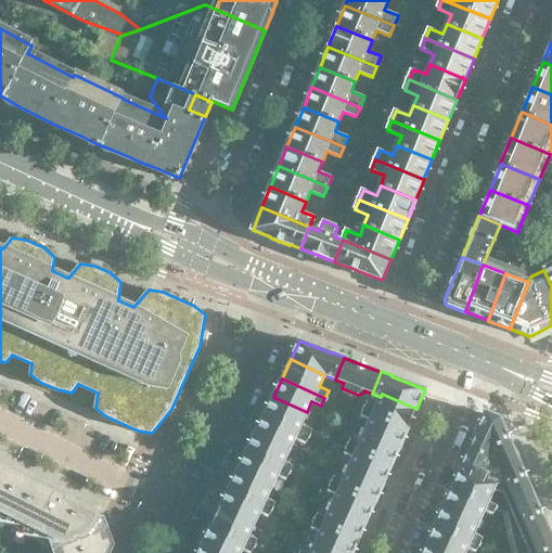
[(409,428),(416,409),(382,394),(381,397),(377,404),(368,401),(364,409),(409,428)]
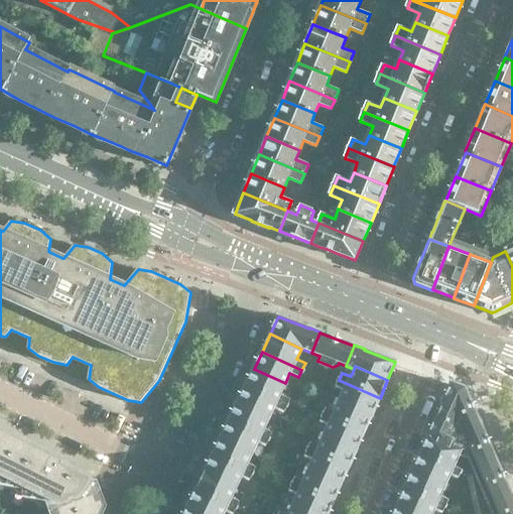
[(280,392),(285,383),(254,369),(247,385),(285,404),(289,396),(280,392)]
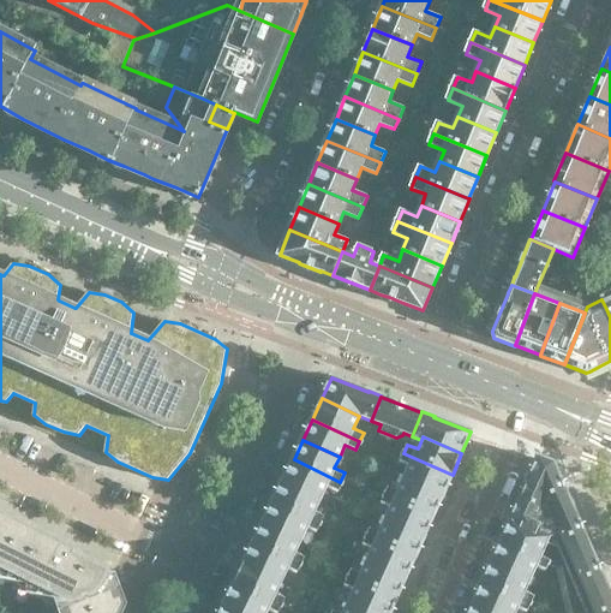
[(453,475),(403,453),(400,462),(411,466),(405,478),(442,495),(443,495),(453,475)]
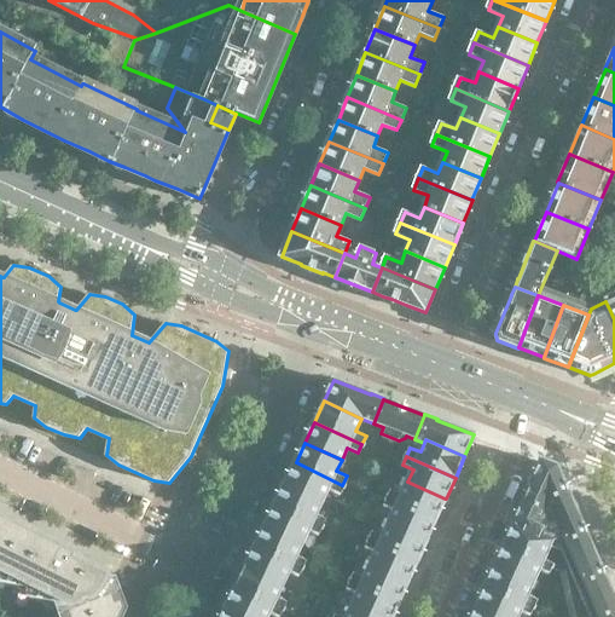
[(614,598),(584,525),(576,508),(575,506),(557,466),(551,463),(541,460),(522,506),(540,514),(533,532),(551,540),(541,560),(552,565),(558,568),(573,616),(614,616),(614,598)]
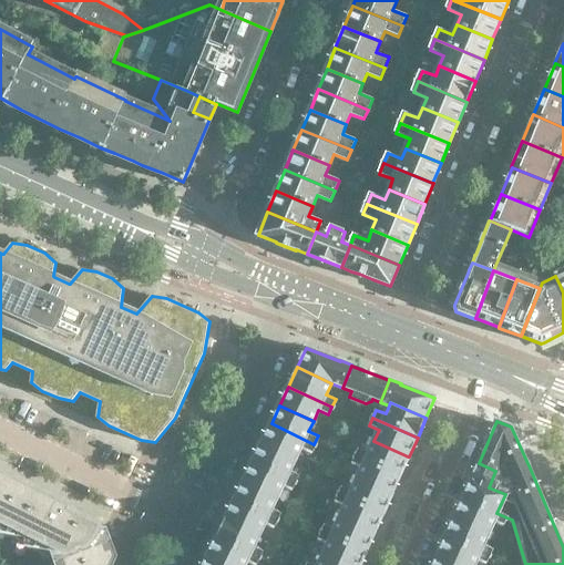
[(314,444),(272,423),(263,442),(262,443),(296,459),(301,448),(310,452),(314,444)]
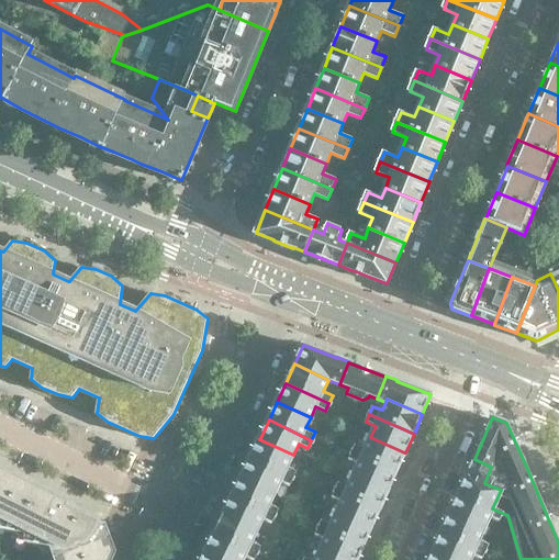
[(397,471),(404,452),(370,437),(366,448),(356,444),(353,451),(397,471)]
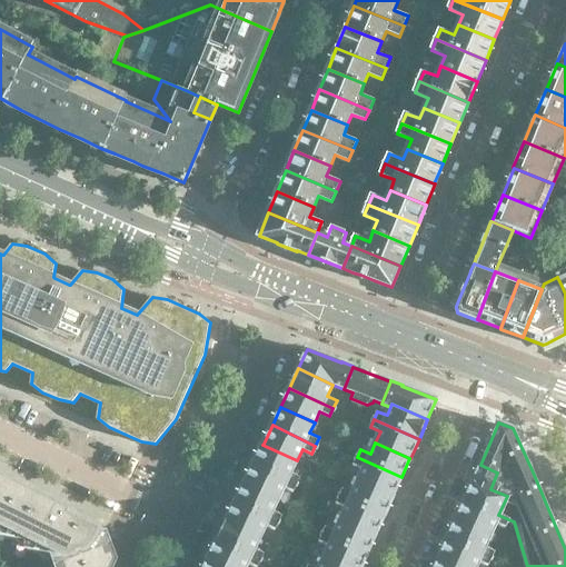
[(297,460),(262,445),(254,464),(297,484),(300,476),(291,471),(297,460)]
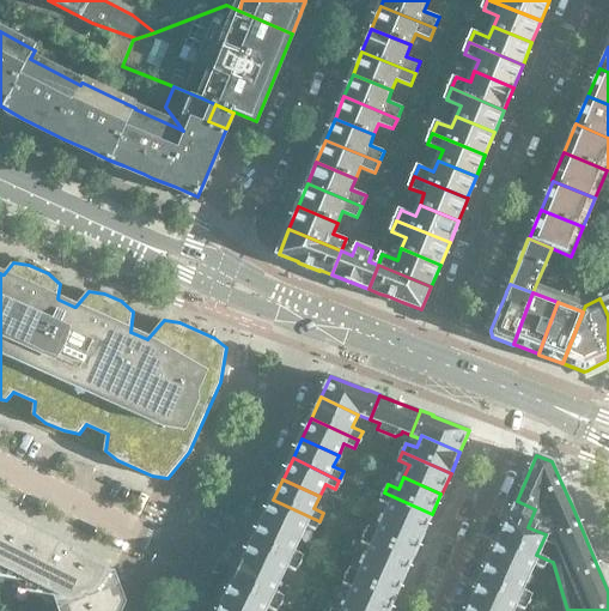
[(432,514),(384,492),(381,502),(390,506),(385,518),(422,534),(432,514)]
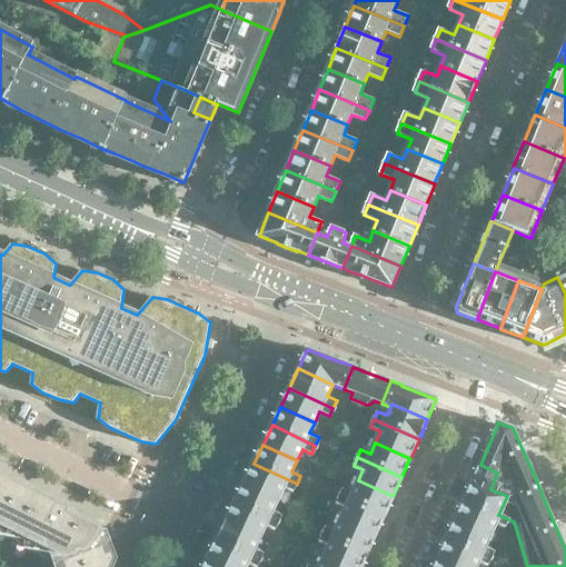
[(297,484),(254,464),(245,483),(279,498),(284,488),(294,493),(297,484)]
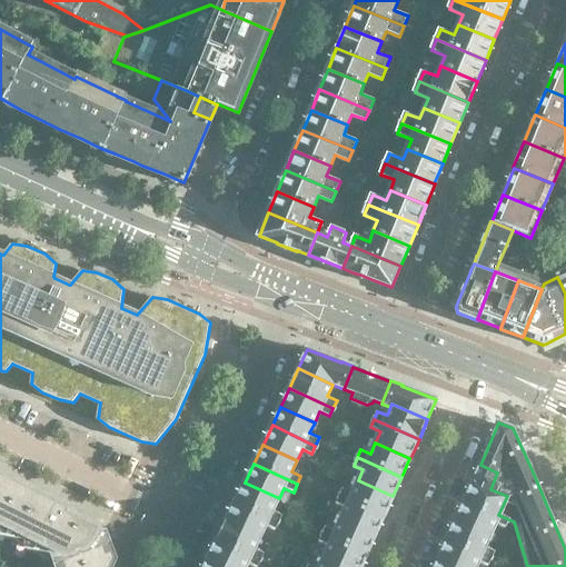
[(507,496),(490,489),(497,473),(480,465),(473,481),(474,481),(465,500),(498,515),(507,496)]
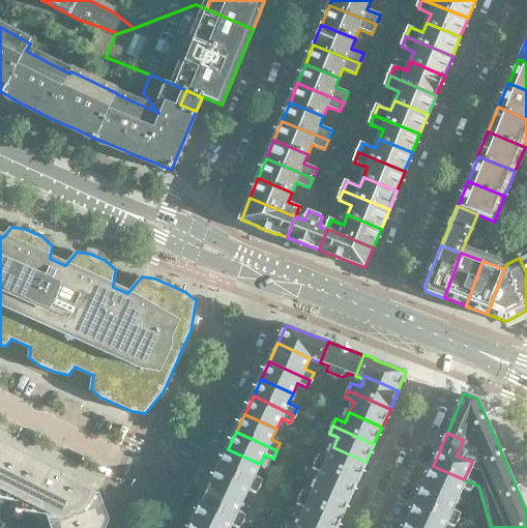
[(0,497),(7,499),(30,455),(0,439),(0,497)]
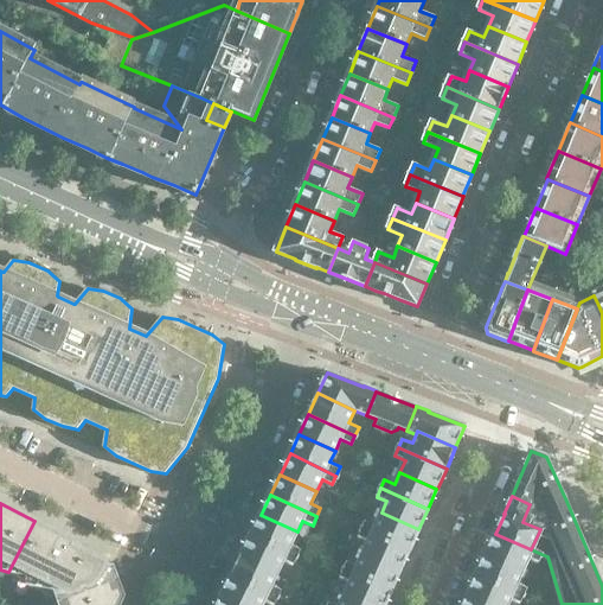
[(419,529),(418,529),(382,513),(377,524),(366,520),(363,529),(410,549),(410,551),(419,529)]
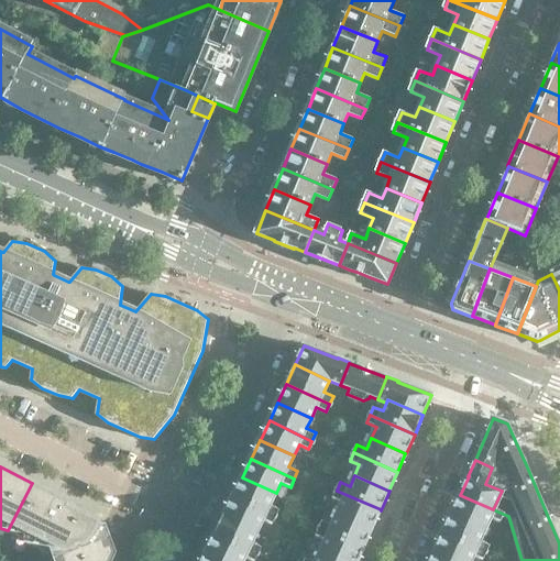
[(271,504),(276,493),(242,477),(233,496),(276,516),(280,508),(271,504)]
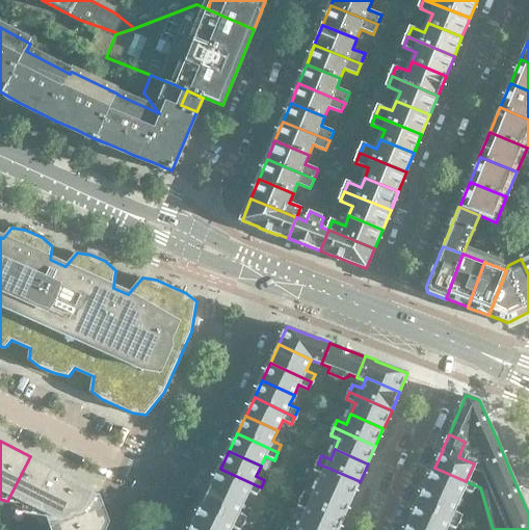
[(93,492),(65,478),(68,474),(30,456),(7,501),(16,503),(16,502),(24,504),(25,511),(25,512),(37,515),(43,514),(47,513),(50,521),(52,527),(104,508),(99,496),(99,495),(98,494),(98,493),(96,492),(95,492),(94,492),(93,492)]
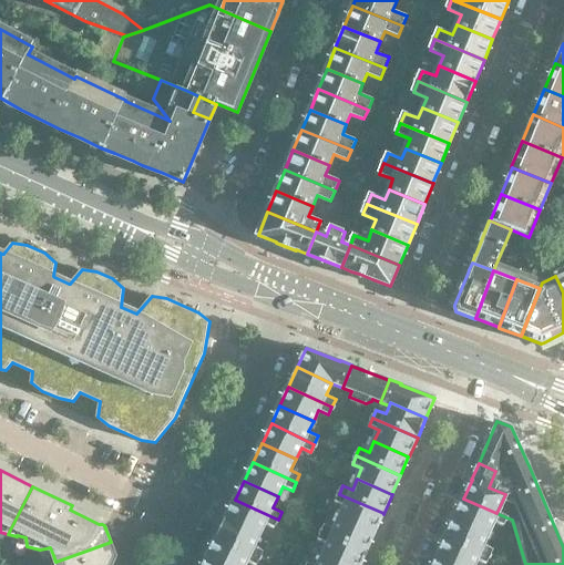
[(383,513),(339,494),(336,502),(345,506),(340,517),(375,533),(383,513)]
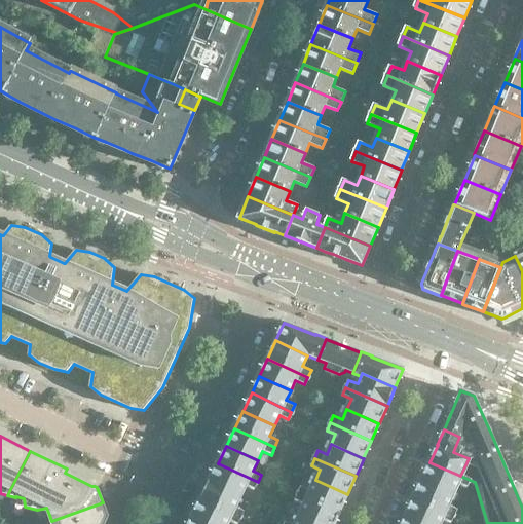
[(470,480),(460,476),(430,462),(422,480),(453,493),(456,486),(464,490),(470,480)]
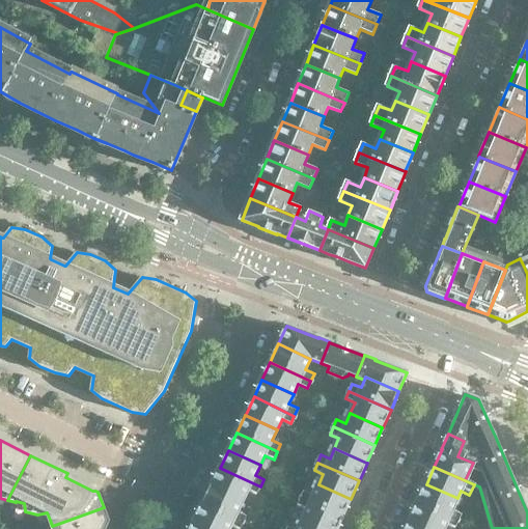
[(260,486),(220,468),(212,485),(243,500),(248,491),(256,495),(260,486)]
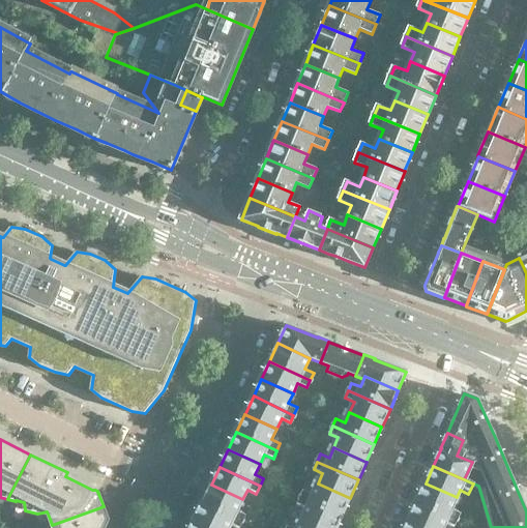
[(342,516),(350,498),(318,484),(313,494),(304,490),(301,497),(342,516)]
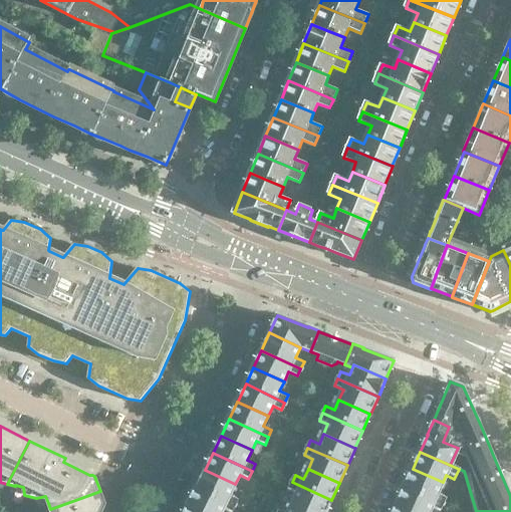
[(443,482),(413,469),(412,469),(405,486),(444,504),(448,494),(439,490),(443,482)]
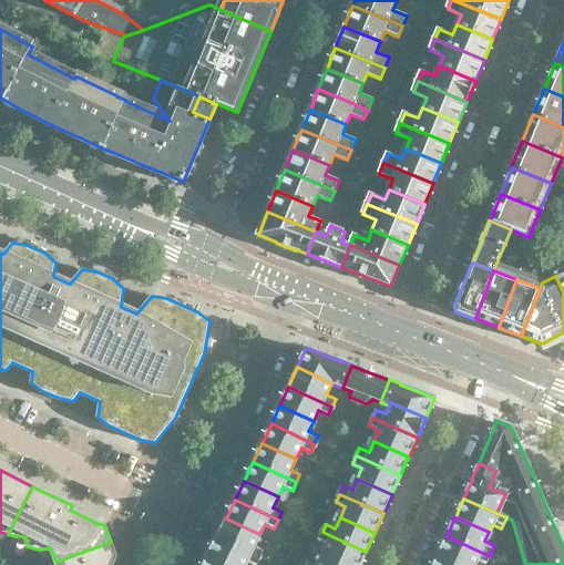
[(255,545),(259,534),(226,519),(216,537),(260,557),(264,550),(255,545)]
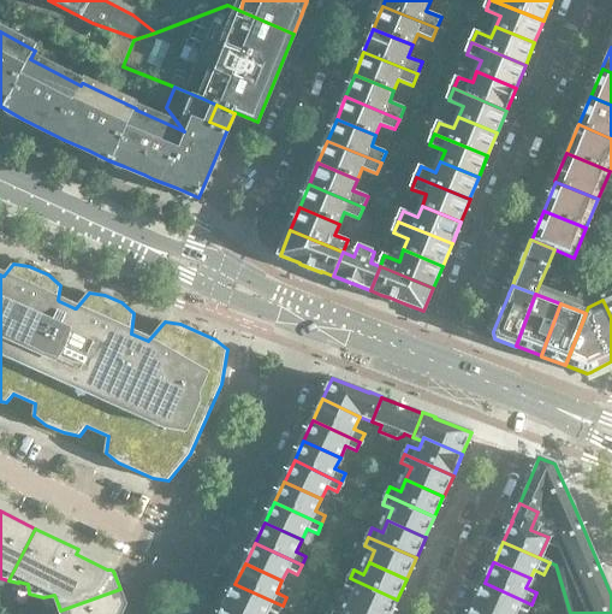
[(397,600),(350,578),(345,586),(356,591),(351,603),(374,613),(391,613),(398,600),(397,600)]
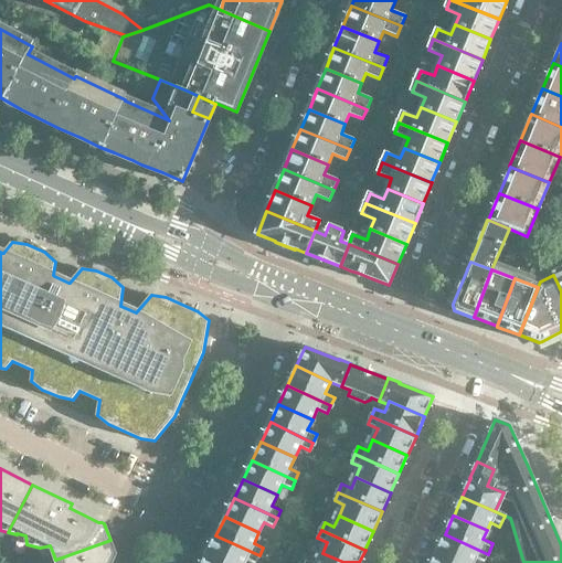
[(483,562),(488,554),(445,534),(436,554),(457,562),(472,562),(474,561),(478,562),(483,562)]
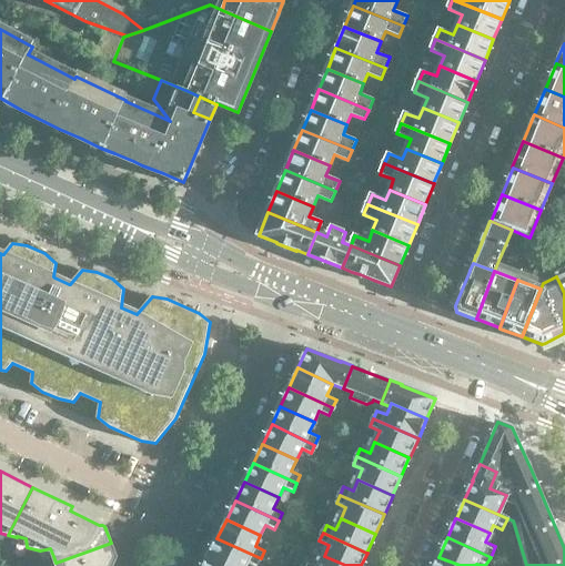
[(256,565),(261,558),(217,538),(208,557),(209,557),(226,565),(245,565),(248,563),(254,565),(256,565)]
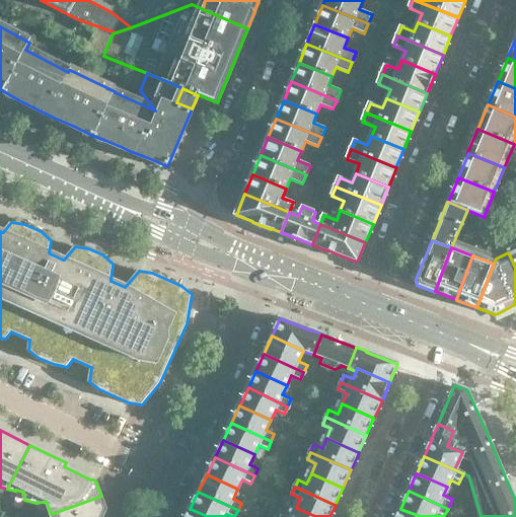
[(101,516),(103,515),(104,514),(105,513),(106,511),(106,510),(105,509),(105,508),(101,496),(51,514),(52,516),(101,516)]
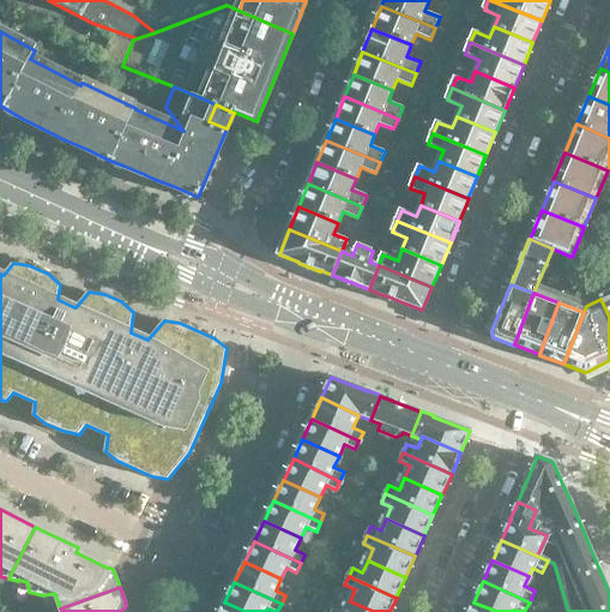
[(373,611),(350,601),(344,611),(340,611),(334,609),(332,611),(373,611)]
